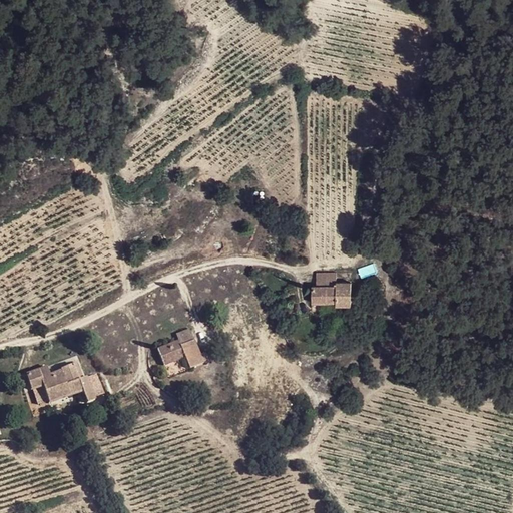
[(337,301),(337,306),(350,305),(350,281),(337,280),(337,272),(317,272),(317,284),(337,285),(337,301)]
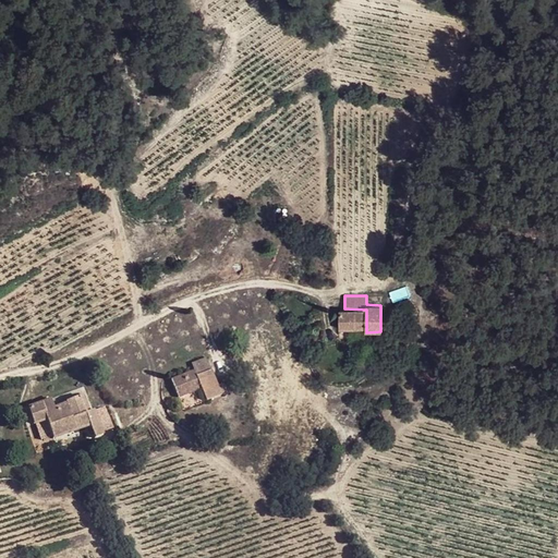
[(341,328),(366,327),(366,310),(344,308),(339,310),(341,328)]
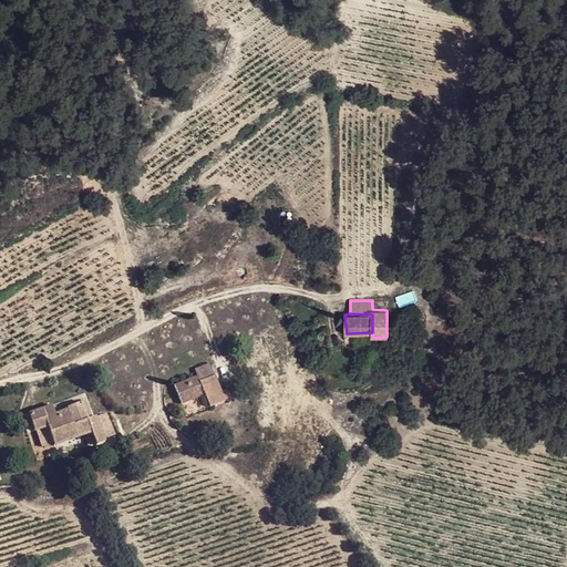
[(199,381),(194,368),(181,374),(184,382),(186,387),(199,381)]
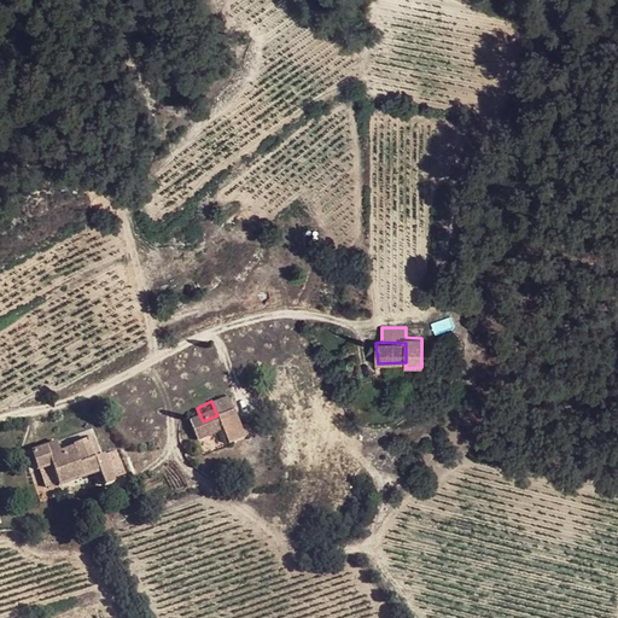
[(200,417),(174,429),(184,447),(210,436),(216,450),(232,443),(232,438),(239,436),(233,425),(223,427),(217,415),(203,421),(200,417)]
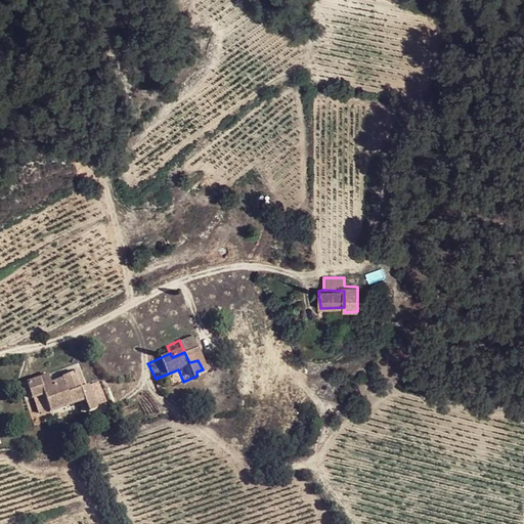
[(87,410),(95,408),(87,385),(80,387),(74,369),(60,375),(60,377),(50,381),(47,373),(24,381),(31,398),(42,393),(49,410),(83,399),(87,410)]
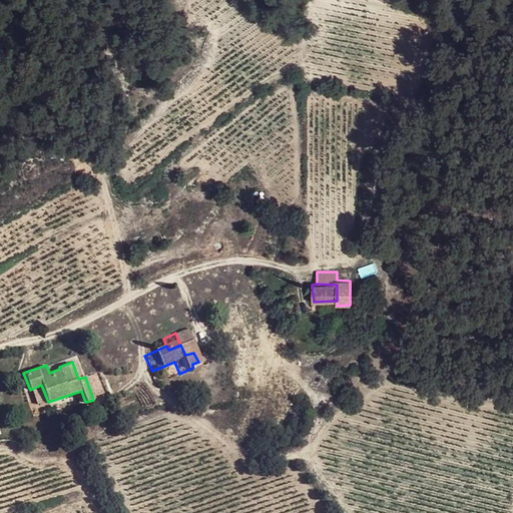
[(41,385),(30,390),(36,406),(48,402),(41,385)]
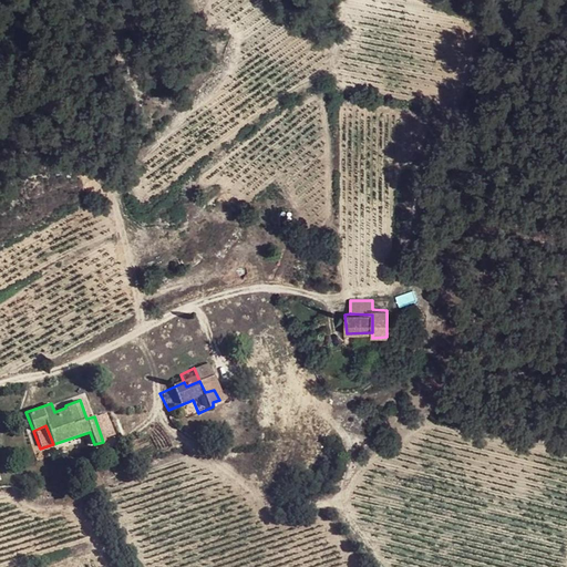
[(27,470),(30,477),(45,472),(43,463),(27,470)]
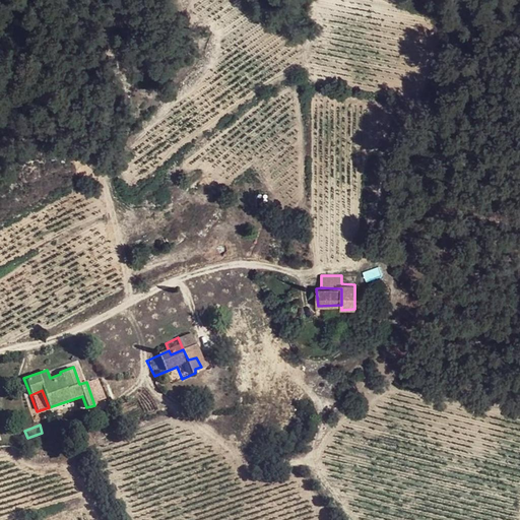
[(30,446),(45,441),(42,433),(27,438),(30,446)]
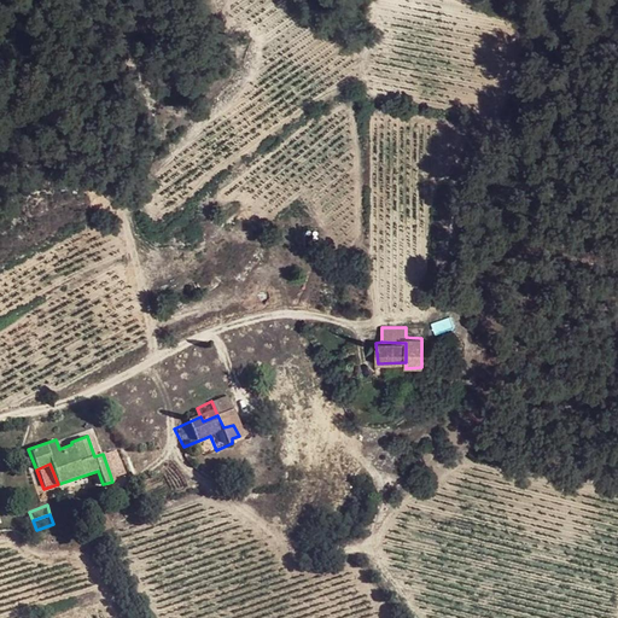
All buildings are outlined.
